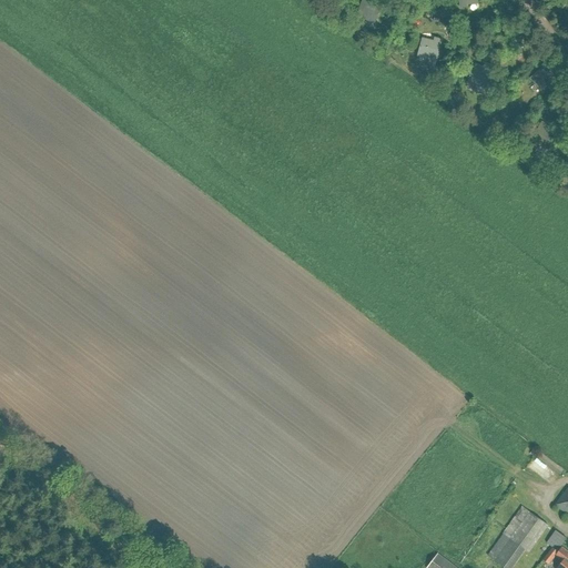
[(374,23),(382,2),(375,0),(374,0),(374,3),(365,0),(363,0),(357,17),(374,23)]
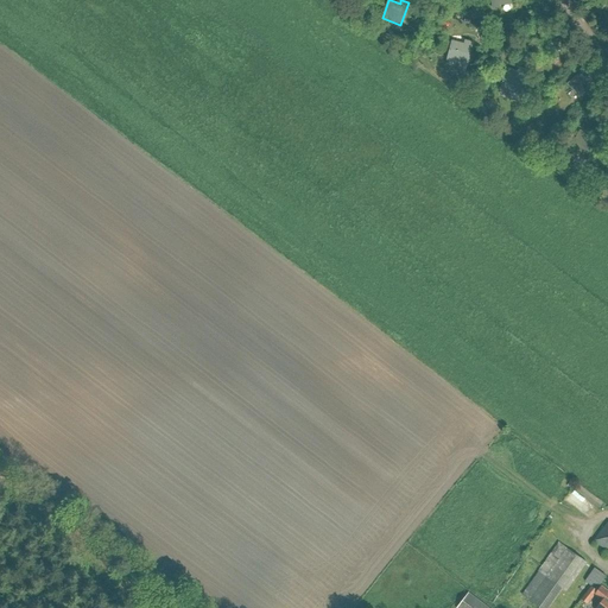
[(476,23),(475,29),(483,31),(481,39),(487,40),(489,30),(485,29),(486,25),(476,23)]
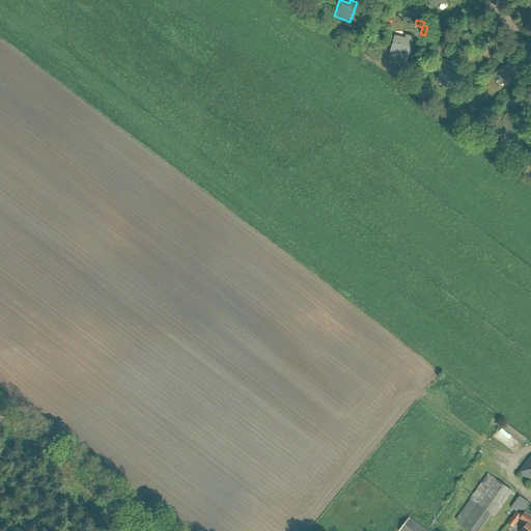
[(408,57),(413,37),(407,35),(406,38),(395,36),(391,53),(408,57)]
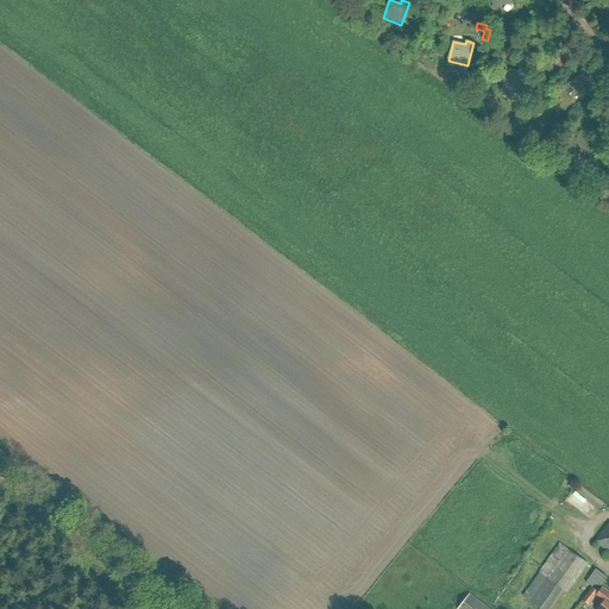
[(508,69),(502,86),(502,89),(521,94),(528,70),(521,68),(519,73),(508,69)]
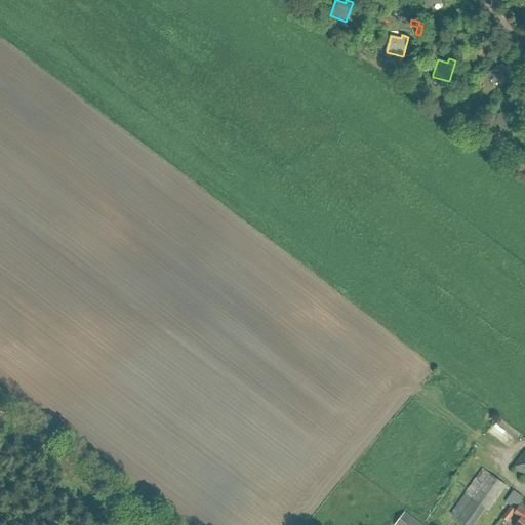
[(502,86),(515,76),(507,67),(510,65),(506,59),(490,73),(502,86)]
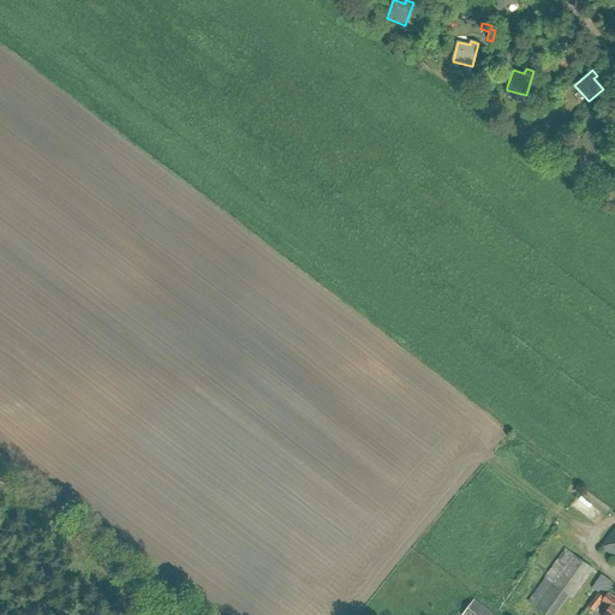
[(614,527),(601,547),(614,557),(614,527)]
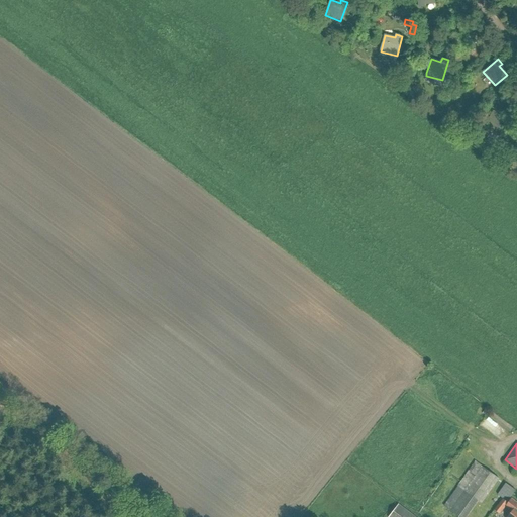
[(483,503),(500,478),(476,460),(444,506),(459,516),(467,516),(479,500),(483,503)]
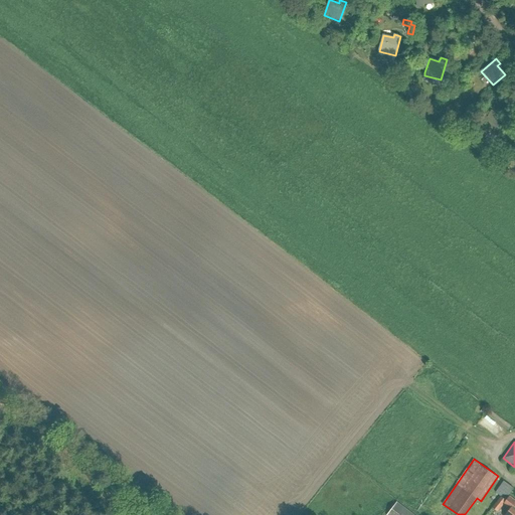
[(504,481),(495,492),(501,496),(505,499),(514,488),(504,481)]
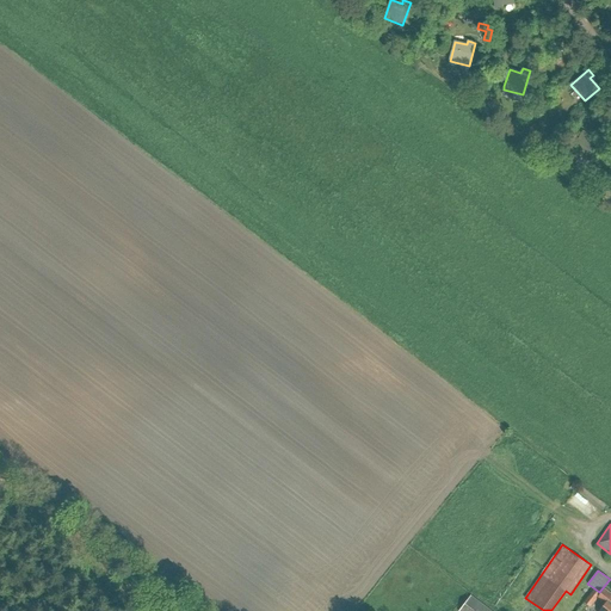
[(591,606),(598,598),(602,593),(599,592),(594,588),(585,602),(591,606)]
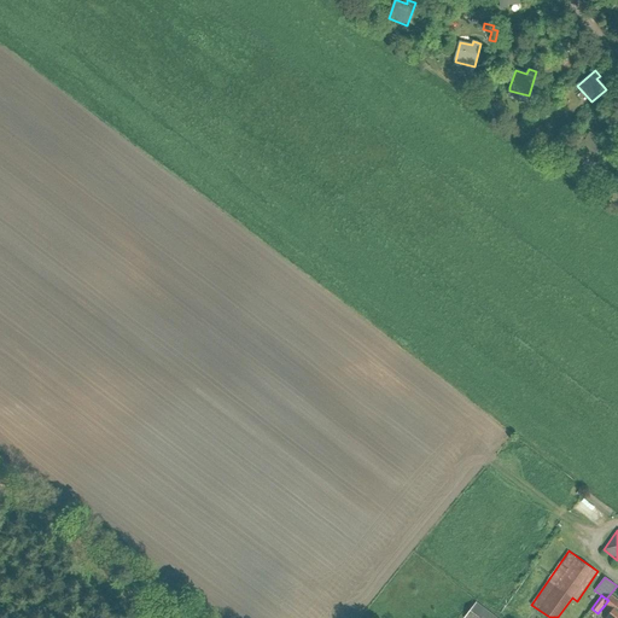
[(612,611),(606,617),(617,617),(617,599),(612,595),(608,600),(605,605),(612,611)]
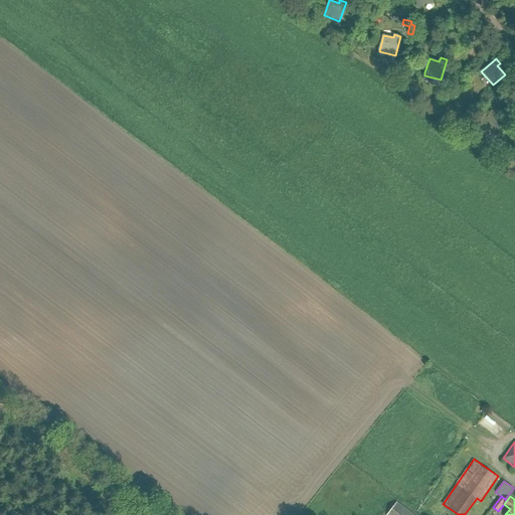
[(386,514),(413,514),(396,502),(386,514)]
